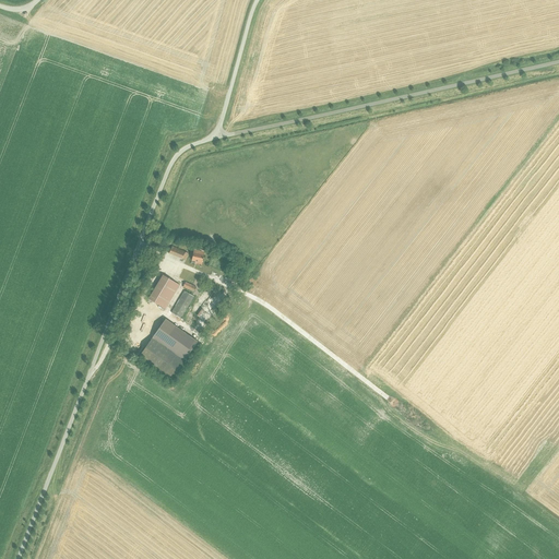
[(185,260),(188,253),(171,247),(169,253),(185,260)]
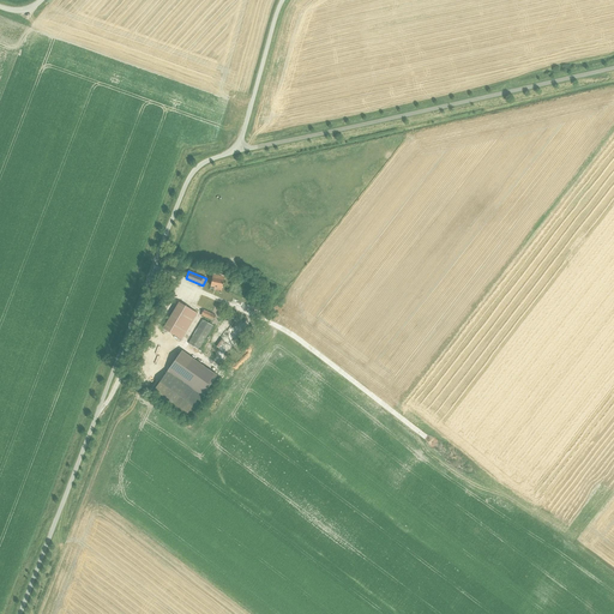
[(222,292),(224,277),(214,275),(210,287),(217,288),(216,290),(222,292)]
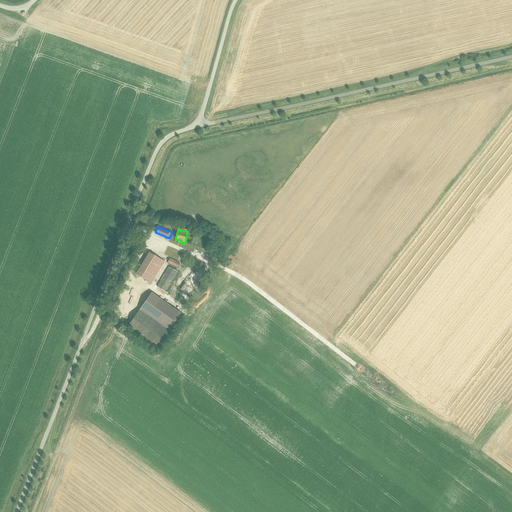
[(136,274),(151,283),(164,261),(149,252),(136,274)]
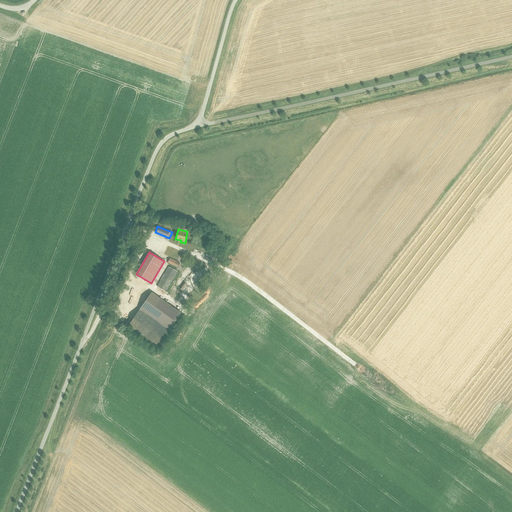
[(167,263),(171,264),(177,268),(179,263),(169,258),(167,263)]
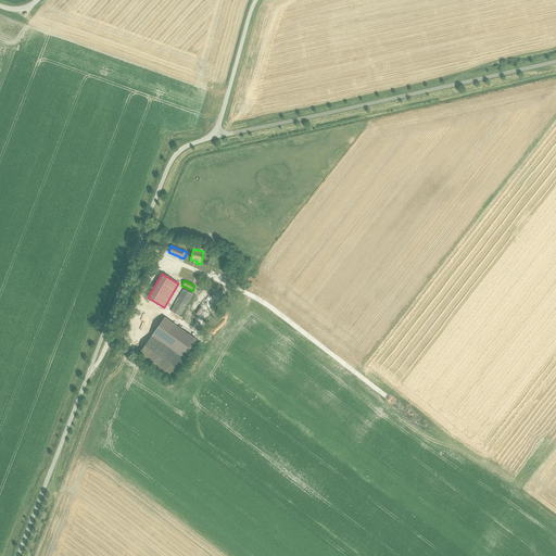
[(171,312),(179,316),(192,294),(184,289),(171,312)]
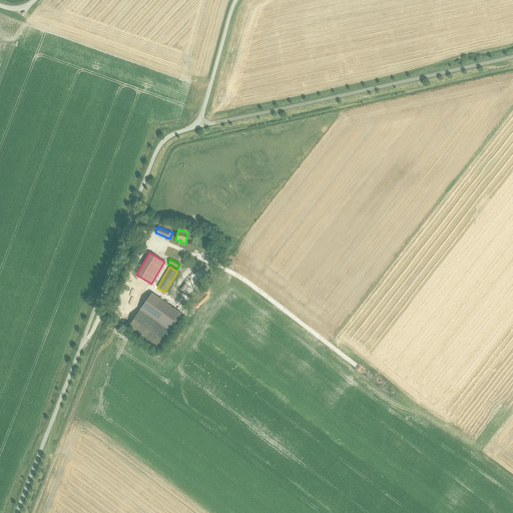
[(150,295),(141,309),(169,329),(179,315),(180,313),(152,293),(150,295)]
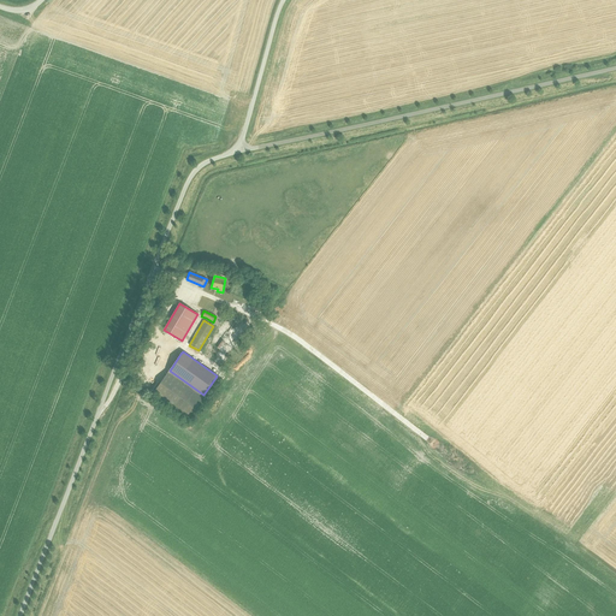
[(188,418),(202,397),(167,373),(154,392),(188,418)]
